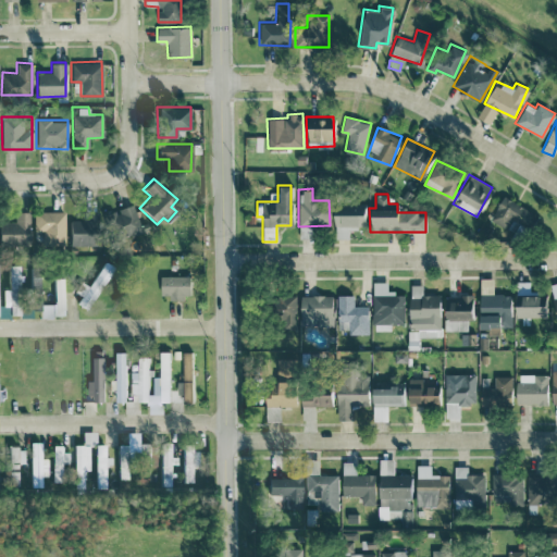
[(537,214),(503,196),(490,219),(505,227),(510,219),(530,229),(537,214)]
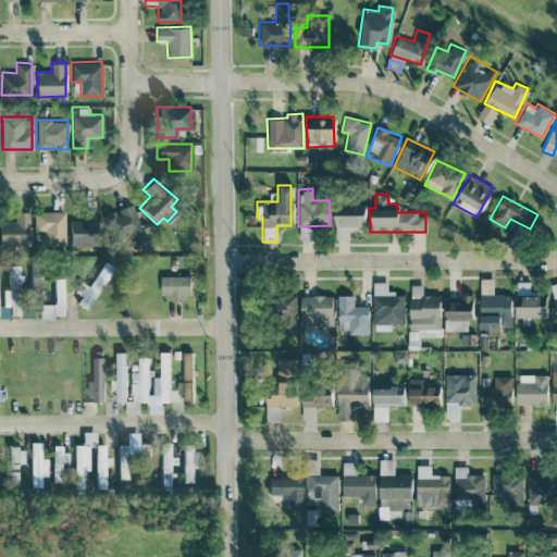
[(333,238),(348,237),(348,230),(364,229),(364,201),(333,202),(333,238)]
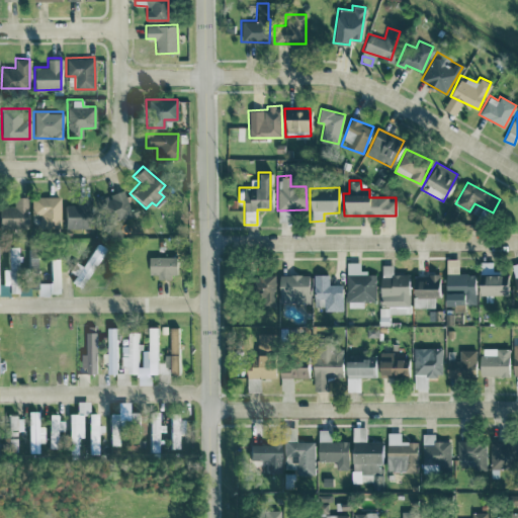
[(135,206),(127,208),(123,191),(95,198),(101,223),(137,214),(135,206)]
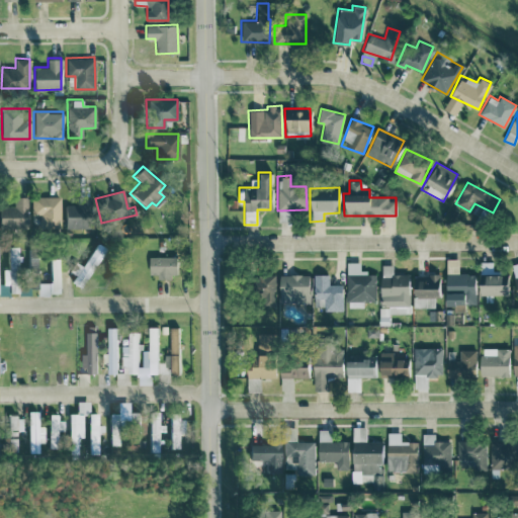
[(12,206),(0,206),(0,228),(25,229),(26,197),(12,196),(12,206)]
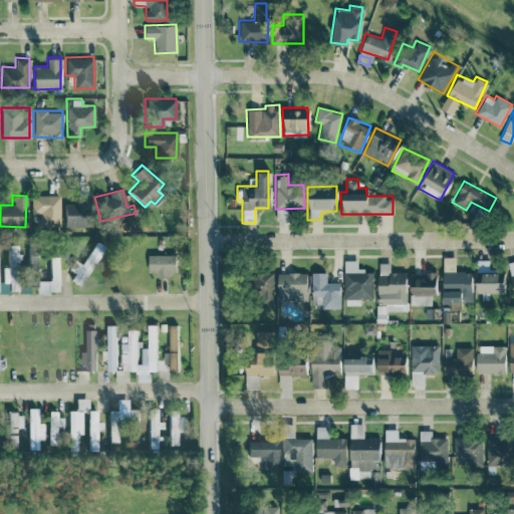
[(58,195),(30,196),(30,213),(39,213),(39,229),(59,228),(58,195)]
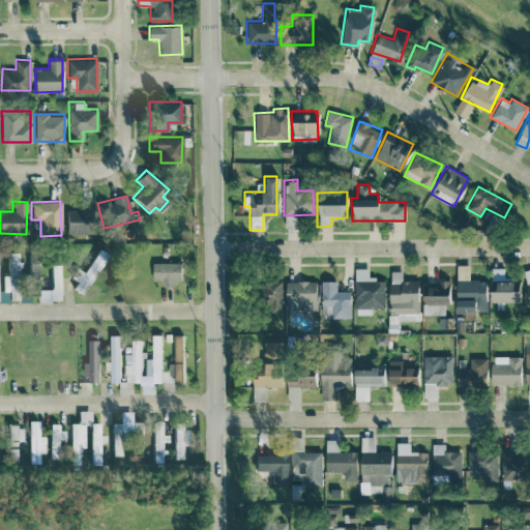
[(84,209),(64,209),(64,233),(84,234),(84,209)]
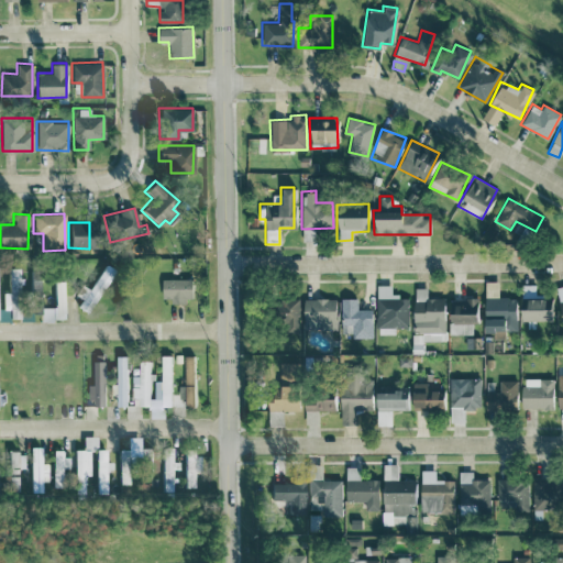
[(80,299),(76,306),(86,312),(113,269),(105,264),(88,289),(79,284),(73,295),(80,299)]
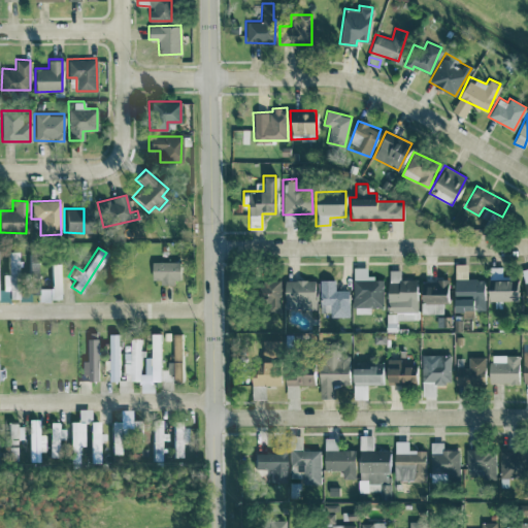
[(50,300),(50,288),(37,288),(36,259),(29,259),(29,287),(19,287),(19,301),(30,301),(29,294),(37,294),(38,300),(50,300)]
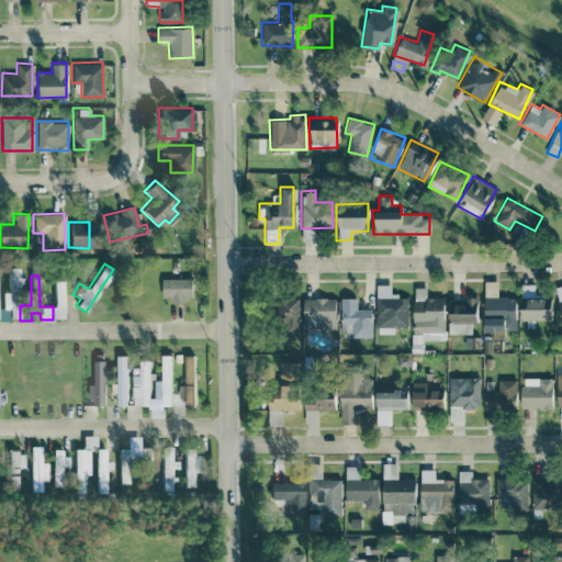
[(161,299),(191,299),(190,277),(160,278),(161,299)]
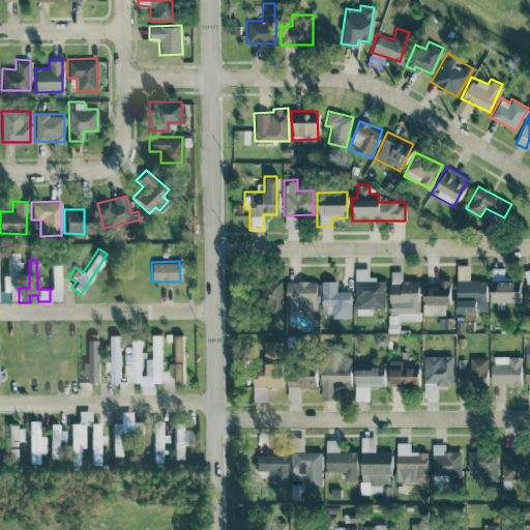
[(51,299),(61,299),(61,264),(50,264),(51,299)]
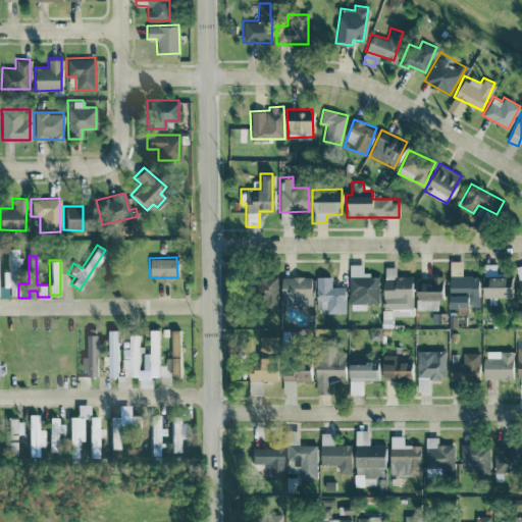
[(462,260),(449,260),(449,307),(458,308),(458,313),(468,313),(468,306),(478,306),(478,274),(462,274),(462,260)]
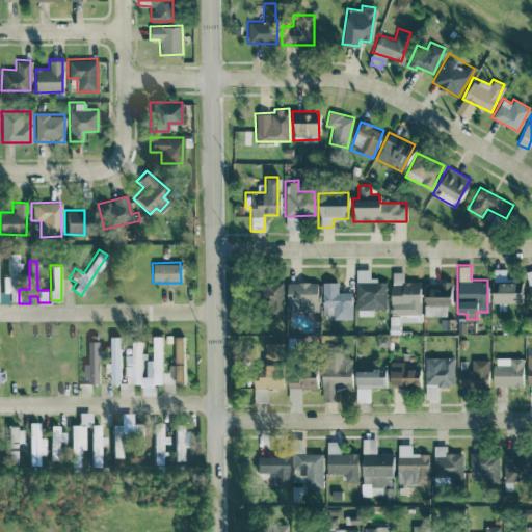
[(355,316),(372,316),(373,308),(386,308),(387,280),(370,280),(370,268),(355,268),(355,316)]
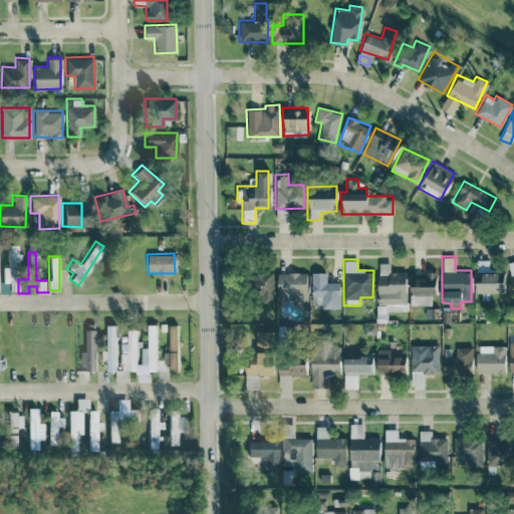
[(489,259),(475,259),(476,292),(504,291),(503,269),(489,270),(489,259)]
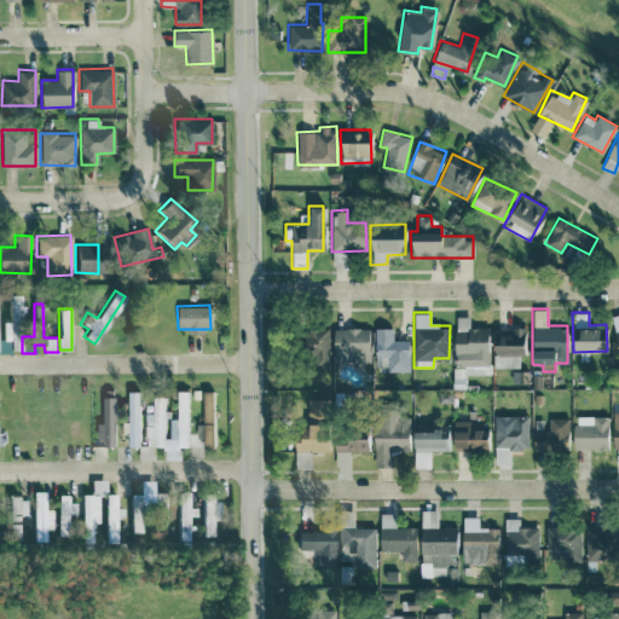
[(489,327),(469,327),(469,316),(453,316),(455,375),(490,375),(489,327)]
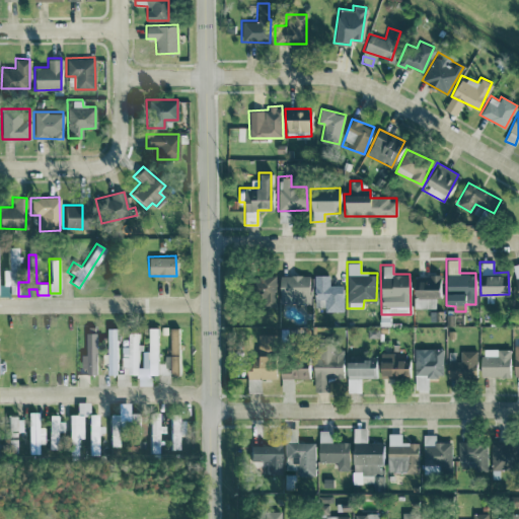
[(275,275),(254,275),(254,304),(275,305),(275,275)]
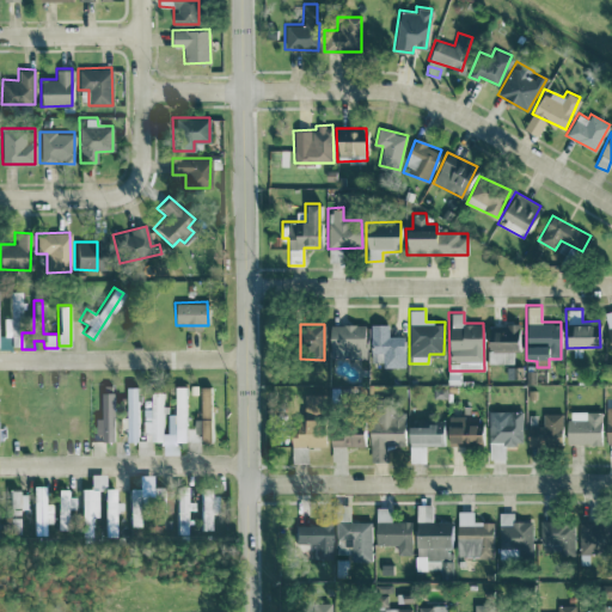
[(387,324),(369,324),(369,361),(381,361),(381,367),(404,366),(404,335),(387,335),(387,324)]
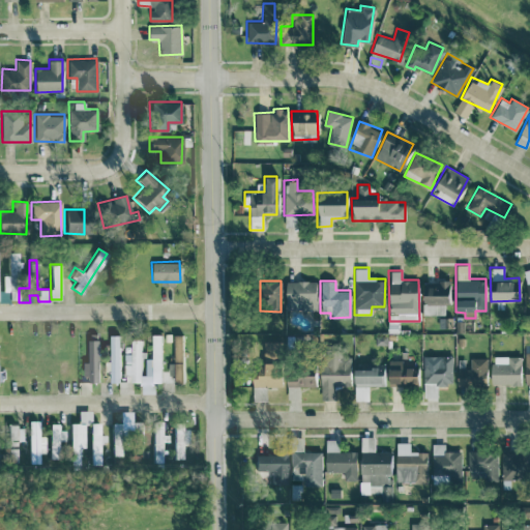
[(447,315),(448,282),(423,281),(422,314),(447,315)]
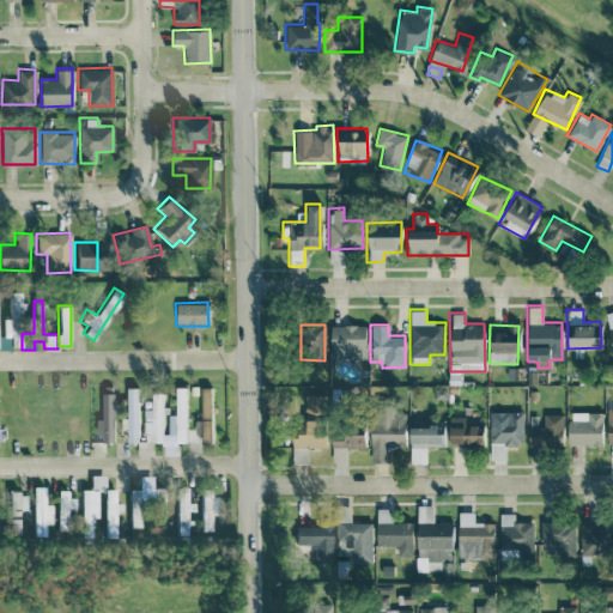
[(0,347),(10,349),(8,335),(0,335),(0,347)]
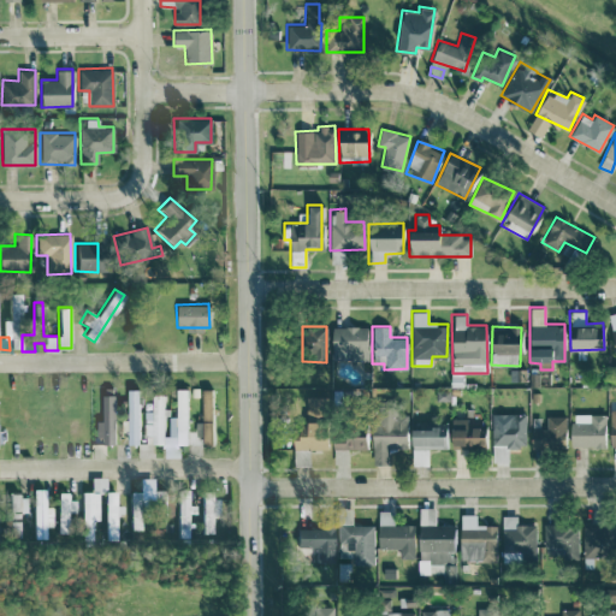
[(188,388),(177,388),(177,420),(172,420),(172,434),(177,434),(177,444),(189,444),(188,388)]
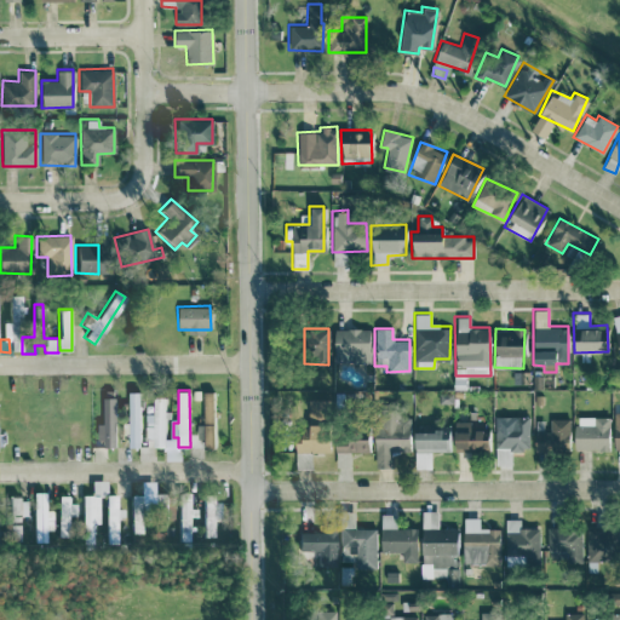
[(127,446),(139,446),(141,391),(128,391),(127,446)]
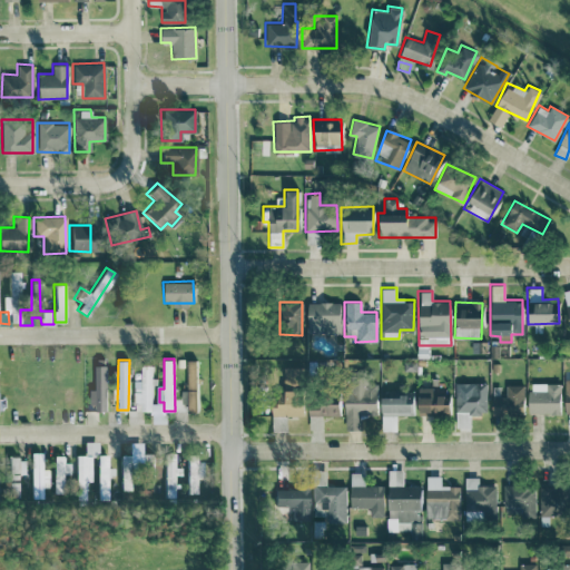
[(196,412),(196,360),(187,360),(187,390),(182,390),(182,403),(187,403),(187,412),(196,412)]
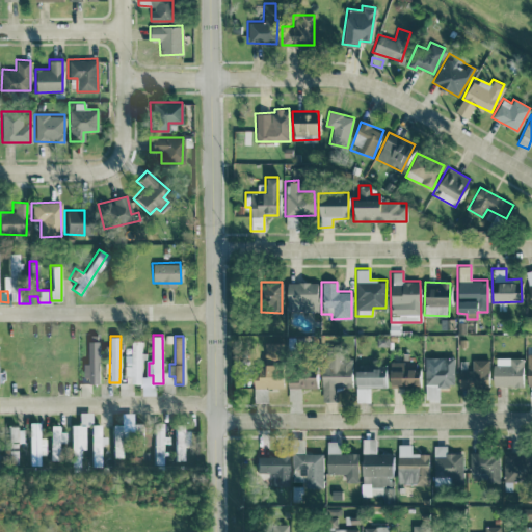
[(99,340),(87,341),(87,382),(100,382),(99,340)]
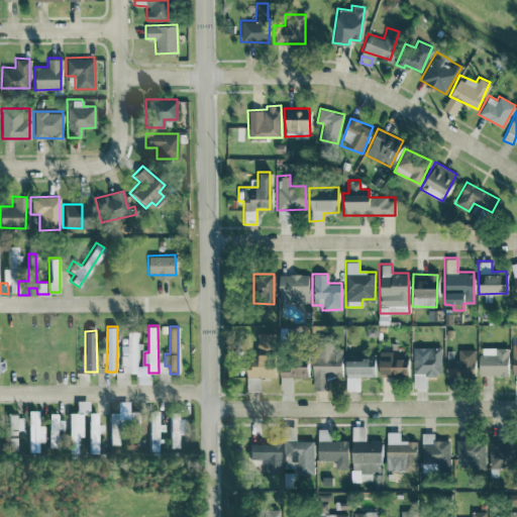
[(127,355),(122,355),(121,365),(128,365),(128,372),(138,373),(139,330),(128,330),(127,355)]
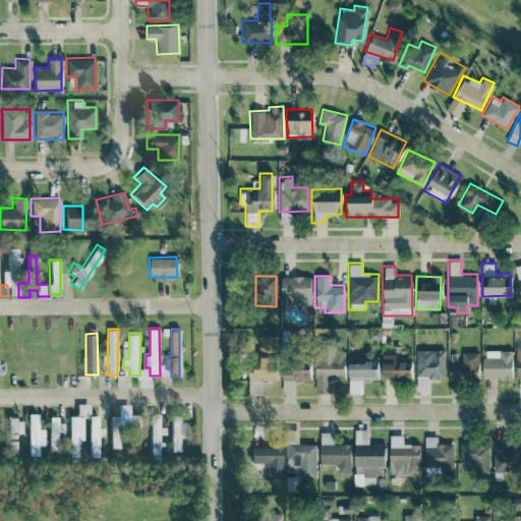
[(273,380),(273,335),(259,335),(259,355),(247,355),(247,393),(262,393),(262,380),(273,380)]
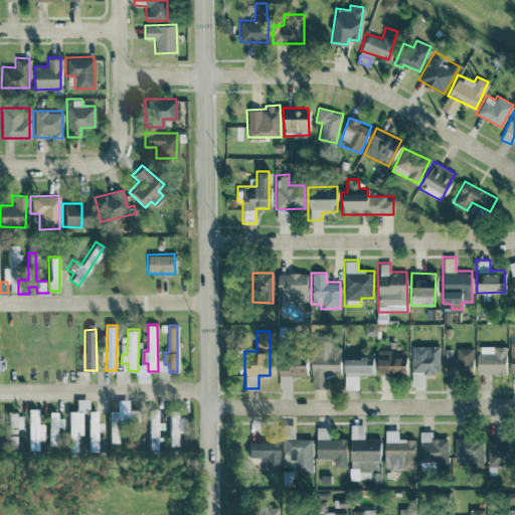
[(323,374),(340,374),(339,343),(316,343),(316,353),(310,353),(311,387),(324,387),(323,374)]
